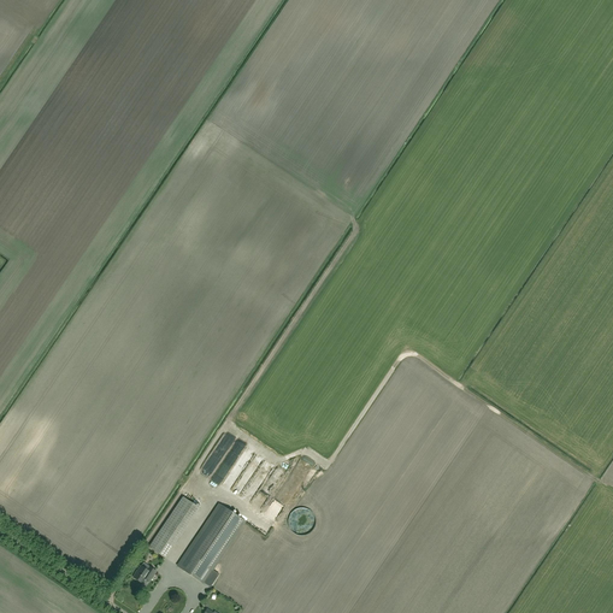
[(296,458),(307,465),(311,459),(300,452),(296,458)]
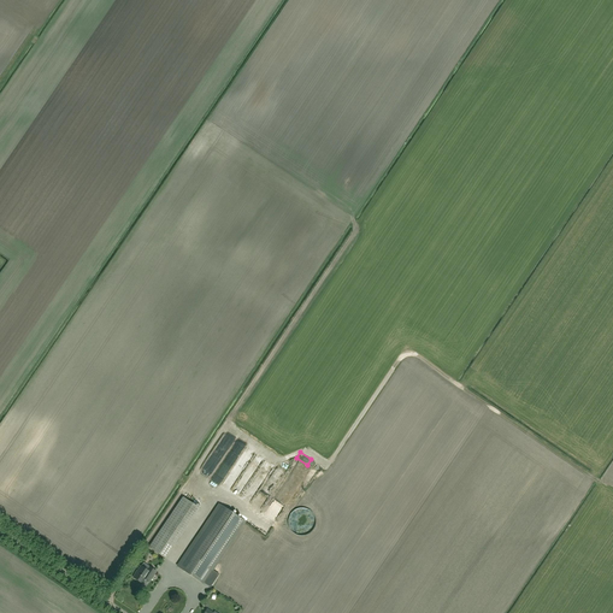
[(217,466),(210,481),(214,483),(222,469),(217,466)]
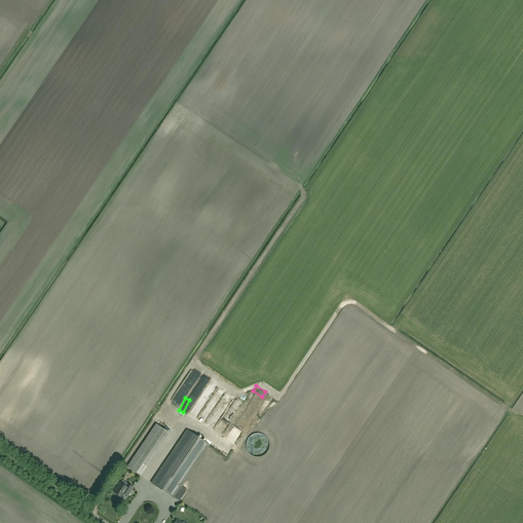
[(166,431),(153,421),(124,464),(138,474),(166,431)]
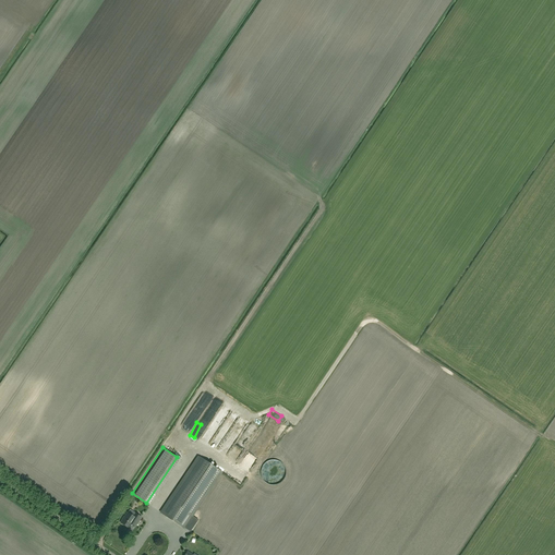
[(158,510),(164,514),(182,527),(182,526),(188,529),(195,517),(189,513),(218,469),(195,454),(158,510)]
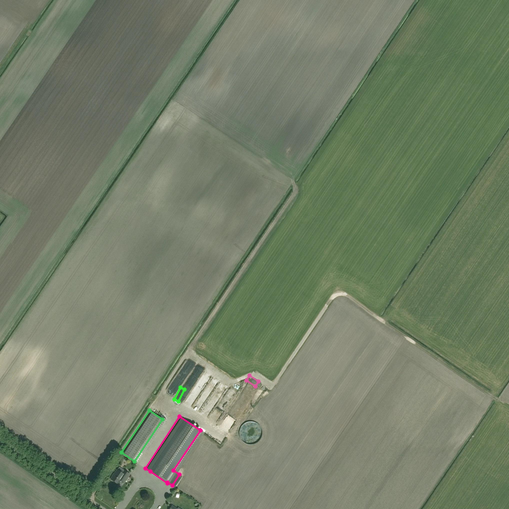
[(119,471),(114,467),(111,471),(109,474),(110,474),(108,477),(115,482),(117,479),(121,481),(127,472),(121,468),(119,471)]
